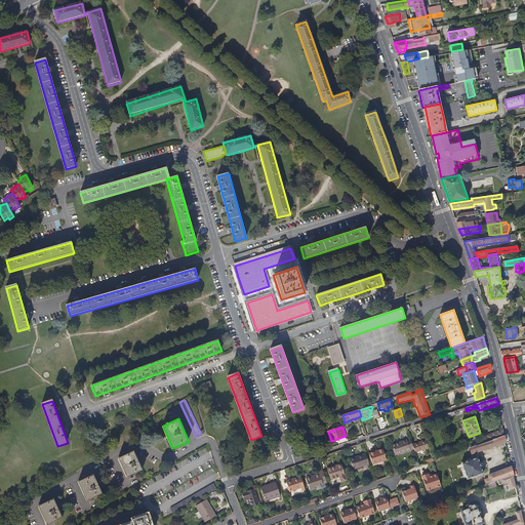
[(505,437),(503,430),(487,435),(488,439),(463,447),(465,450),(470,448),(505,437)]
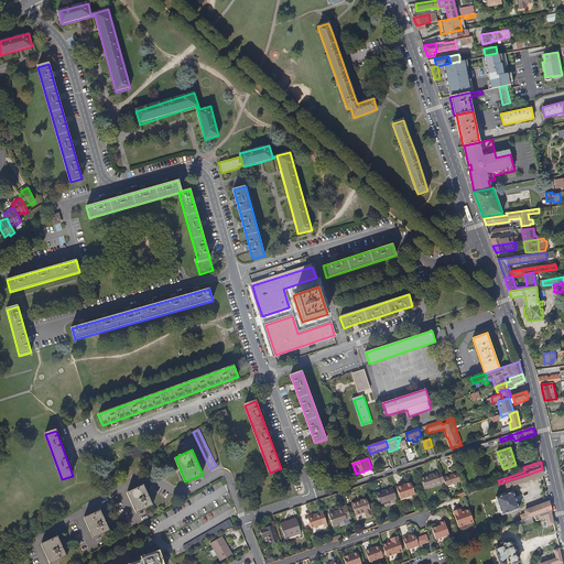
[(507,488),(544,476),(542,469),(505,481),(507,488)]
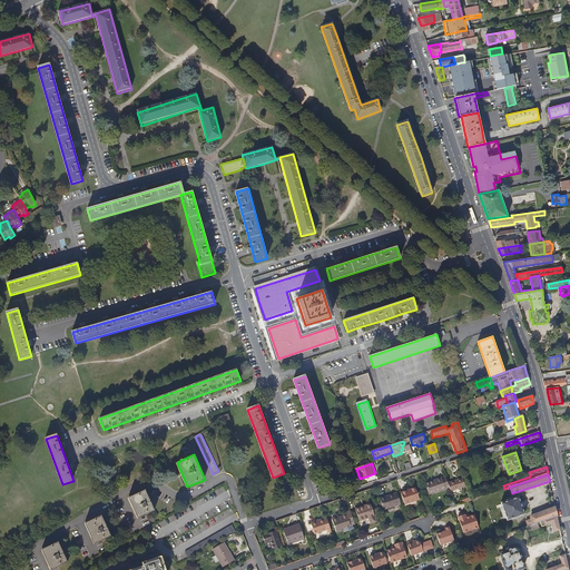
[(448,484),(445,478),(442,479),(442,478),(436,480),(436,481),(433,482),(433,481),(425,484),(430,494),(445,489),(445,488),(449,487),(448,484)]
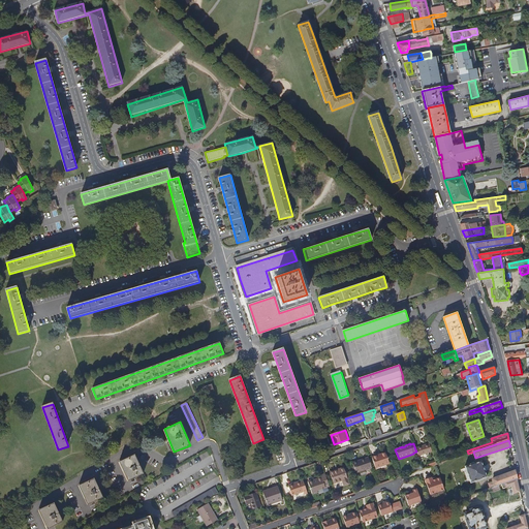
[(417,457),(432,452),(429,444),(415,449),(416,452),(417,457)]
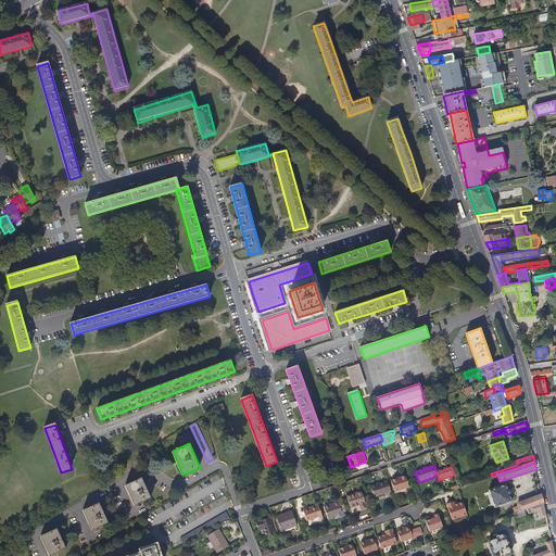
[(151,497),(141,477),(125,484),(134,505),(151,497)]
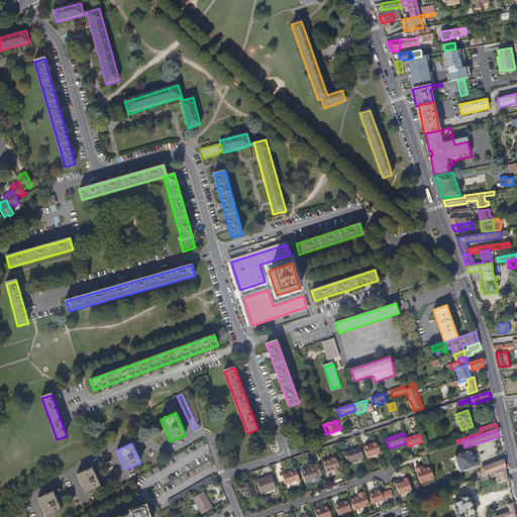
[(381,453),(378,443),(364,447),(368,457),(381,453)]
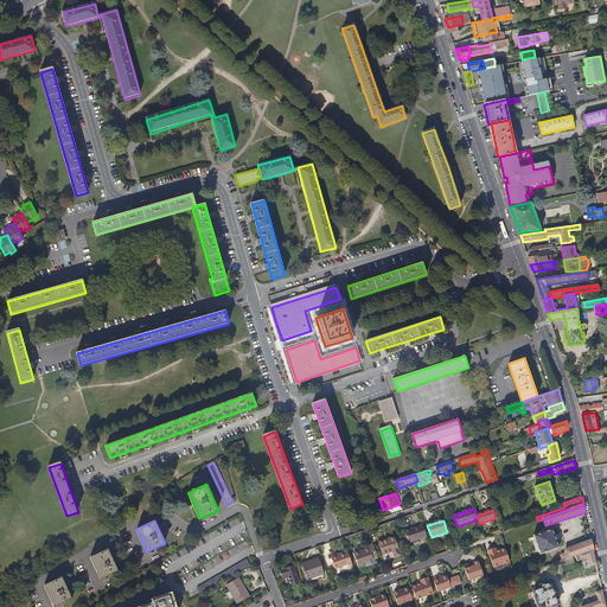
[(427,537),(423,526),(420,529),(419,526),(404,532),(406,536),(408,542),(409,543),(427,537)]
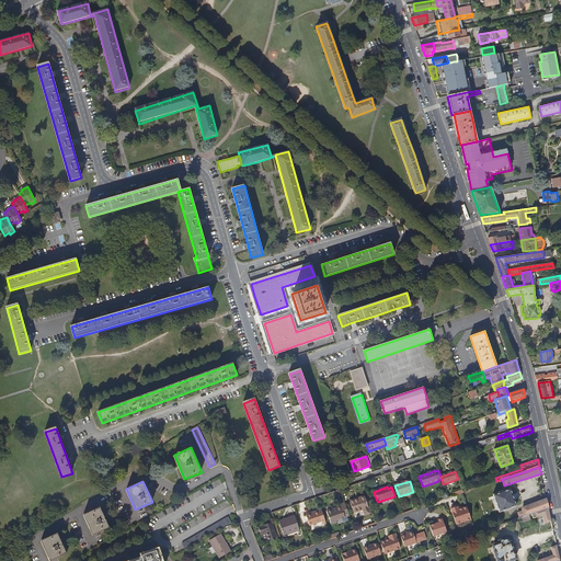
[(518,506),(511,489),(493,496),(501,513),(502,513),(518,506)]
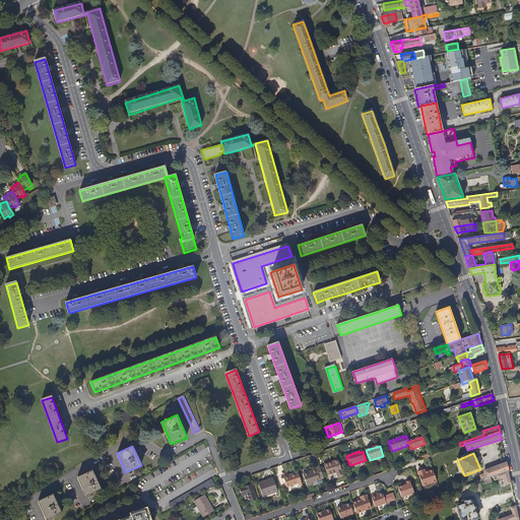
[(339,463),(338,461),(329,464),(329,463),(323,465),(327,476),(336,472),(338,477),(343,475),(341,471),(342,470),(339,463)]
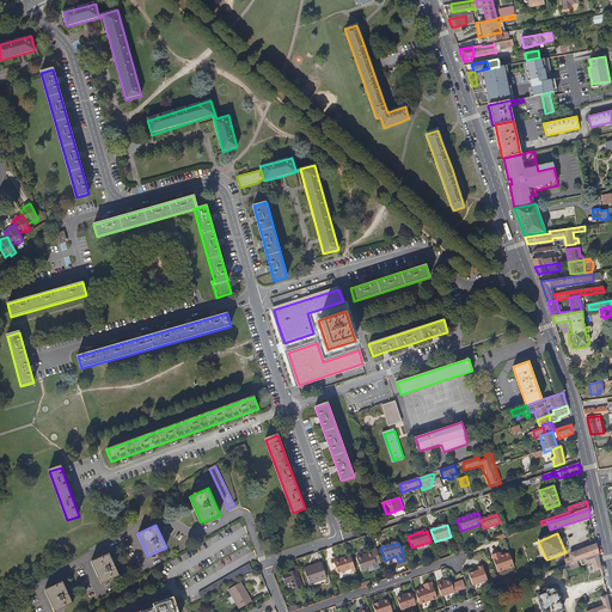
[(599,554),(597,544),(569,554),(570,557),(564,560),(567,565),(589,557),(599,554)]
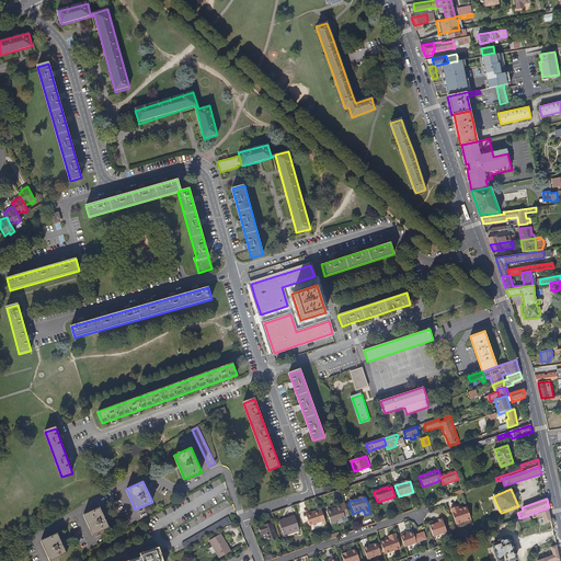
[(338,521),(350,516),(345,503),(341,505),(342,507),(328,512),(332,524),(338,522),(338,521)]
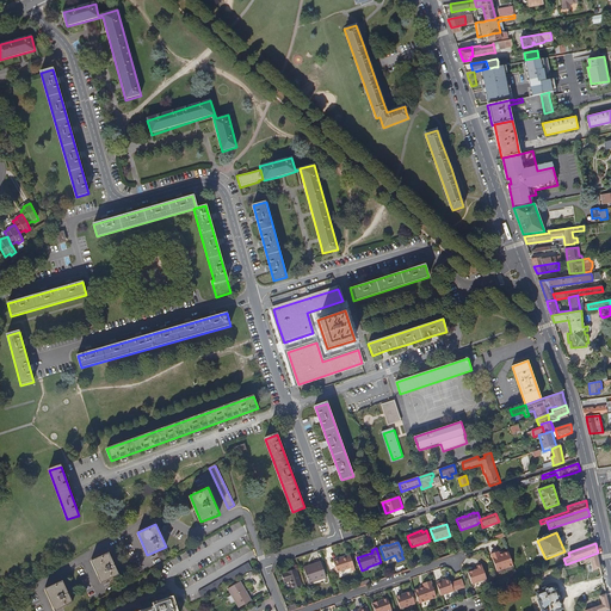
[(118,574),(109,551),(91,560),(100,582),(118,574)]
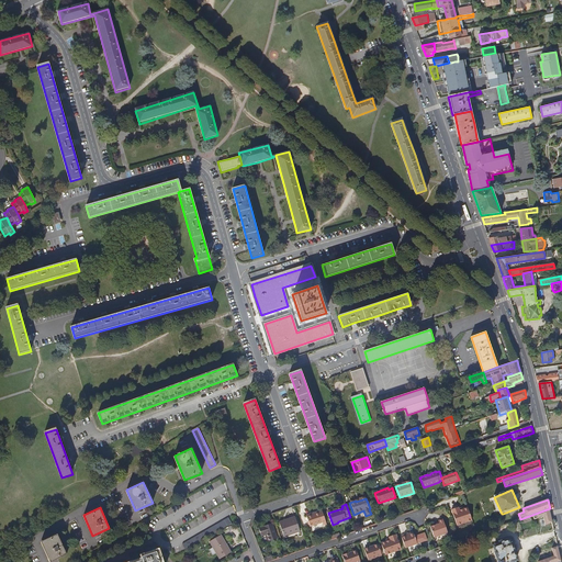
[(473,520),(469,507),(460,510),(459,507),(452,509),(458,525),(473,520)]
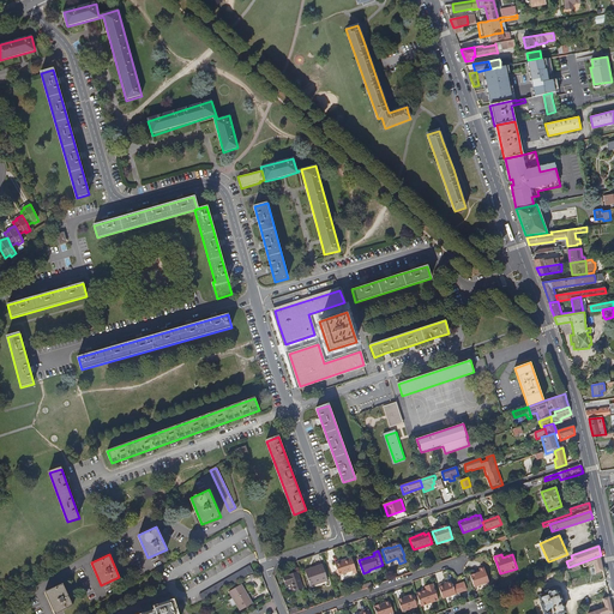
[(605,571),(601,555),(591,559),(596,573),(605,571)]
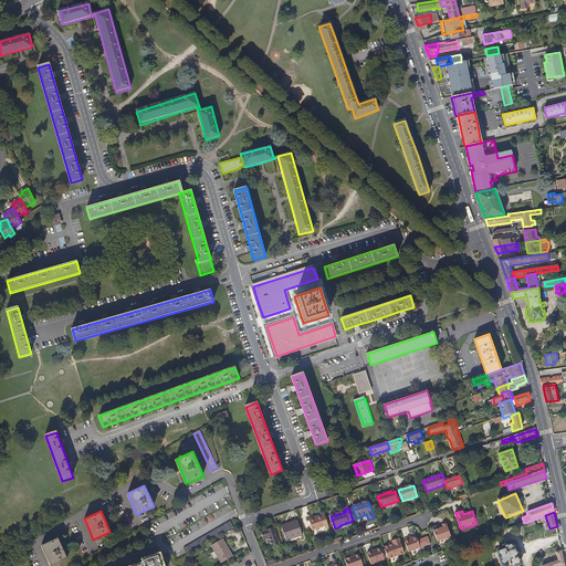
[(329,528),(324,514),(308,520),(312,531),(325,526),(326,530),(329,528)]
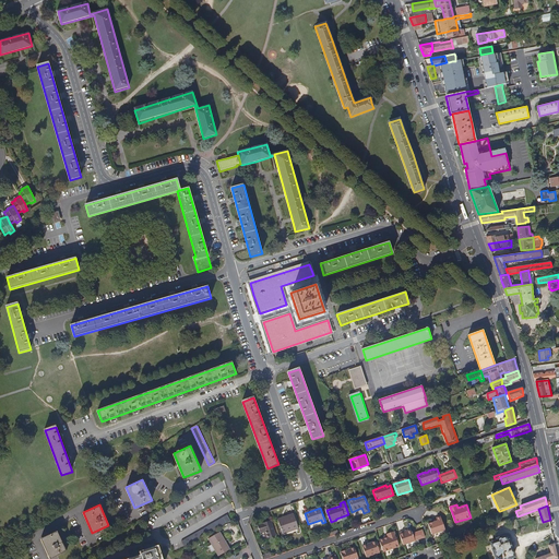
[(298,528),(294,514),(278,520),(283,534),(298,528)]
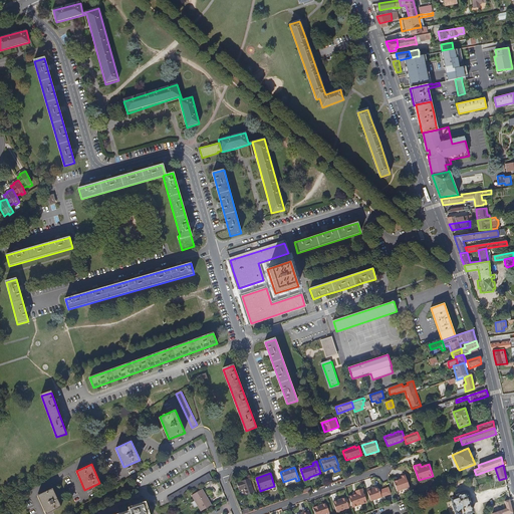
[(169,503),(210,480),(208,475),(167,498),(169,503)]
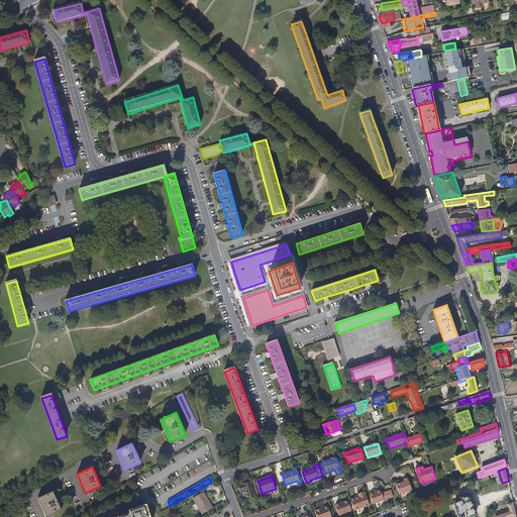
[(413,490),(409,478),(404,479),(405,481),(405,482),(402,483),(397,485),(400,494),(413,490)]
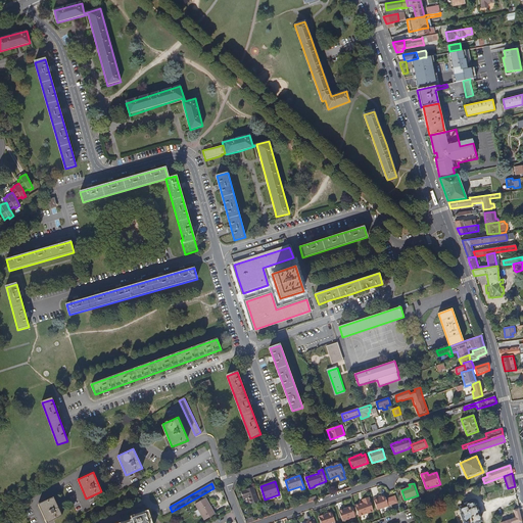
[(258,502),(254,487),(241,491),(244,500),(248,497),(250,505),(258,502)]
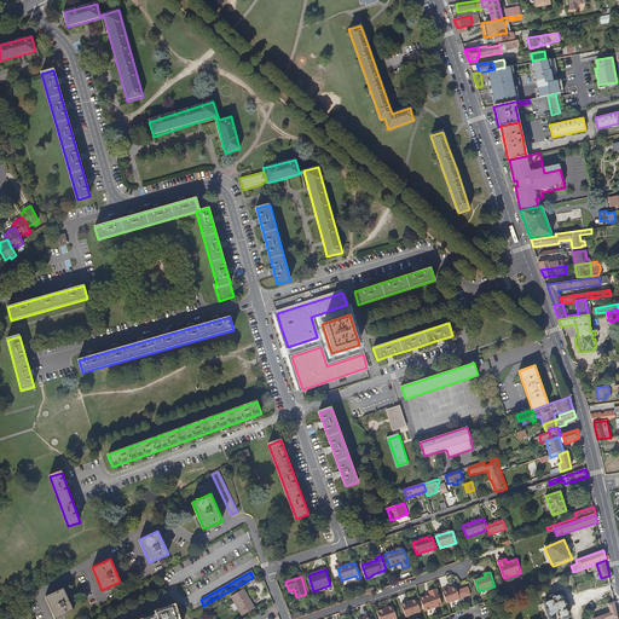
[(464,591),(458,593),(456,586),(449,590),(447,589),(443,590),(447,603),(467,597),(464,591)]
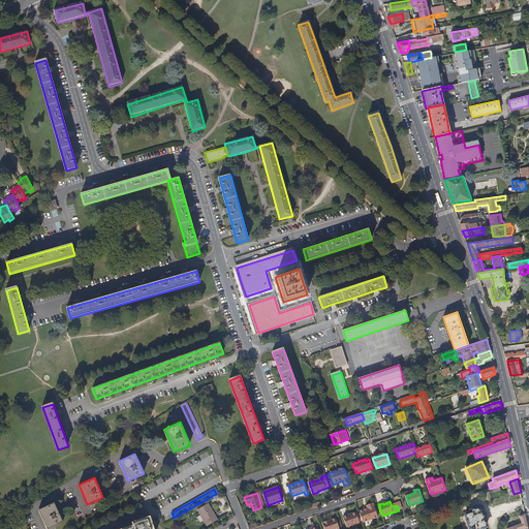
[(62,521),(54,502),(37,509),(47,528),(62,521)]
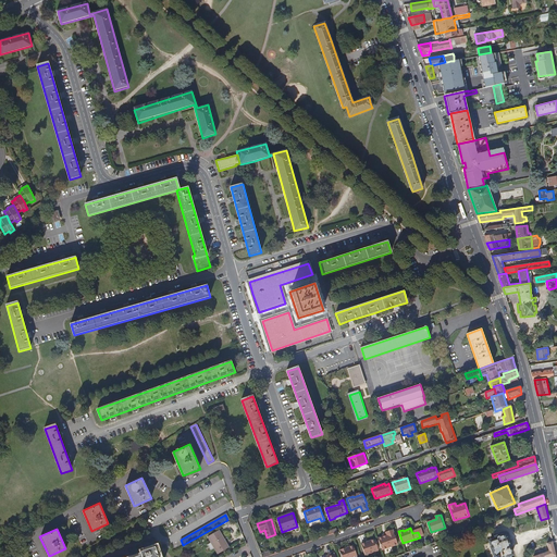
[(398,544),(394,530),(386,532),(387,534),(387,535),(383,537),(379,539),(383,551),(398,544)]
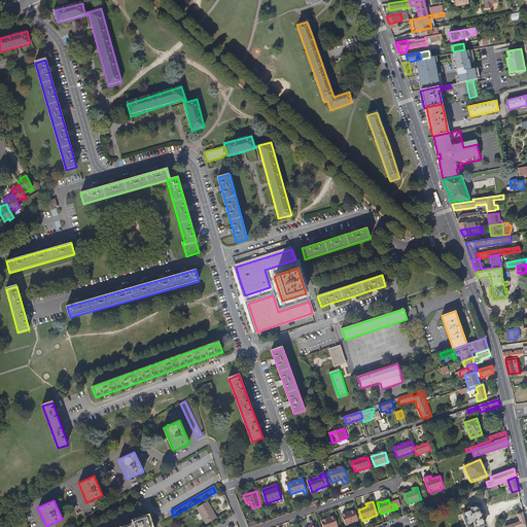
[(217,519),(208,502),(197,507),(201,514),(203,519),(206,525),(217,519)]
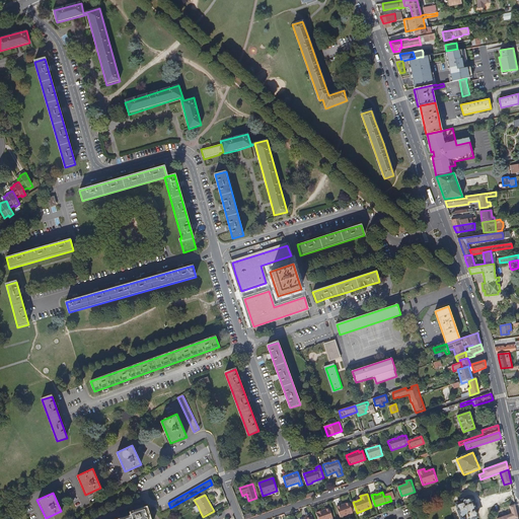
[(476,517),(470,498),(461,501),(462,503),(455,504),(459,518),(474,518),(474,517),(476,517)]
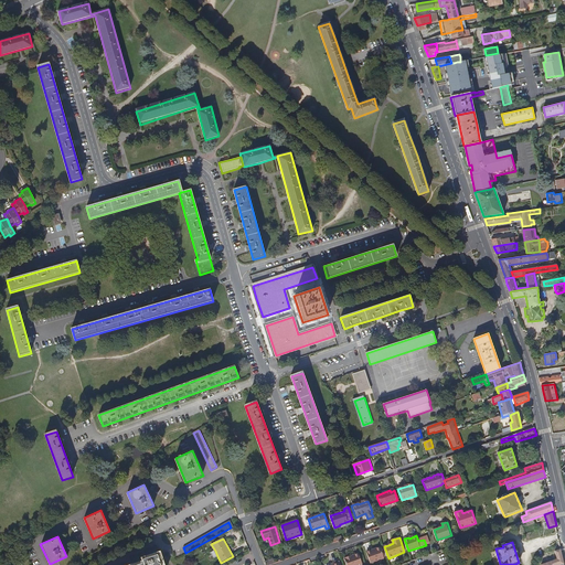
[(385,558),(381,547),(368,552),(371,563),(385,558)]
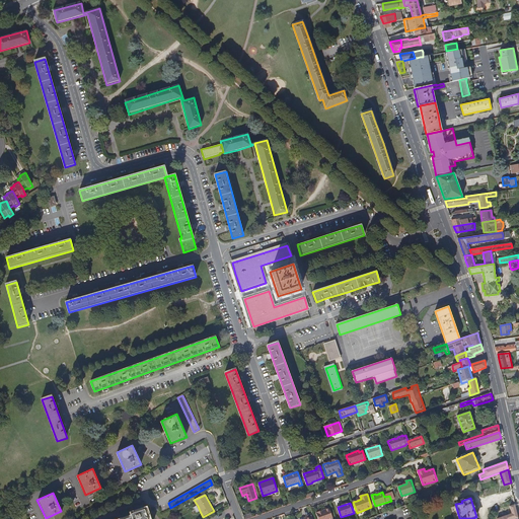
[(518,518),(516,504),(510,506),(513,518),(518,518)]
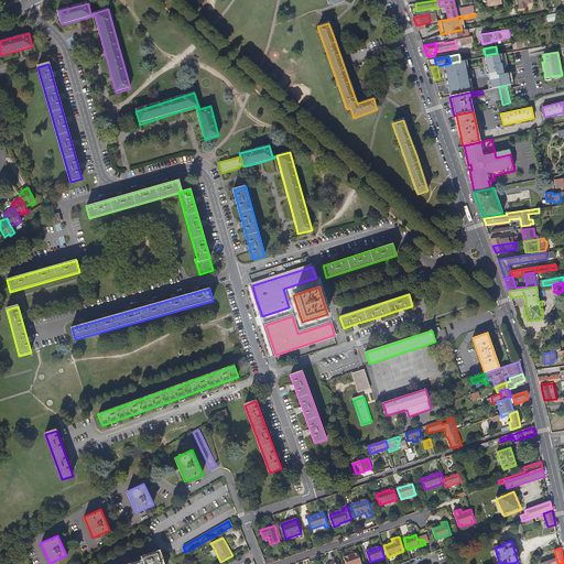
[(163,563),(159,550),(139,556),(141,560),(127,563),(163,563)]
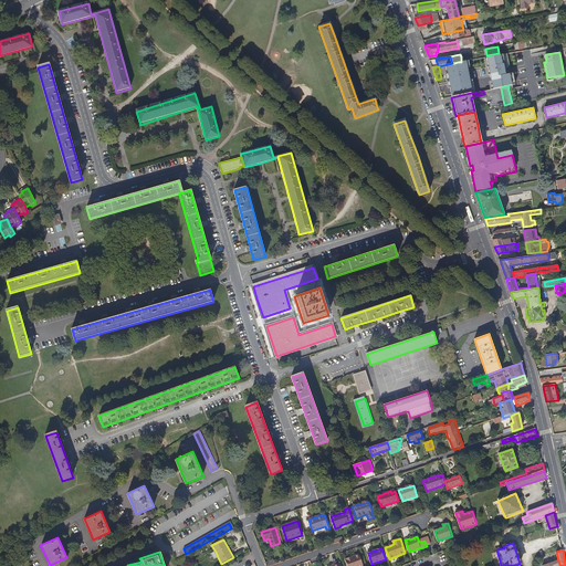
[(362,565),(364,565),(360,554),(346,559),(348,565),(362,565)]
